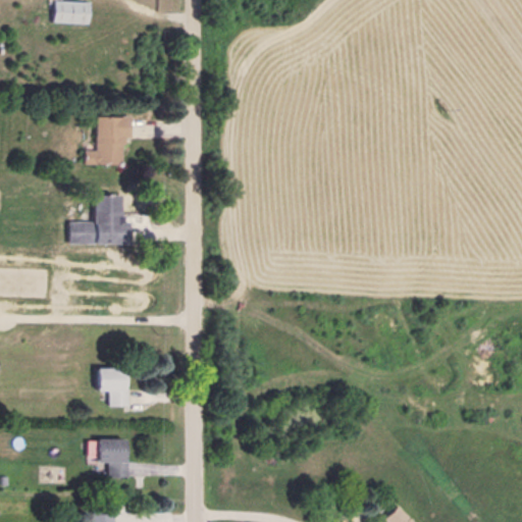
[(85,23),(86,0),(44,0),(44,23),(85,23)]
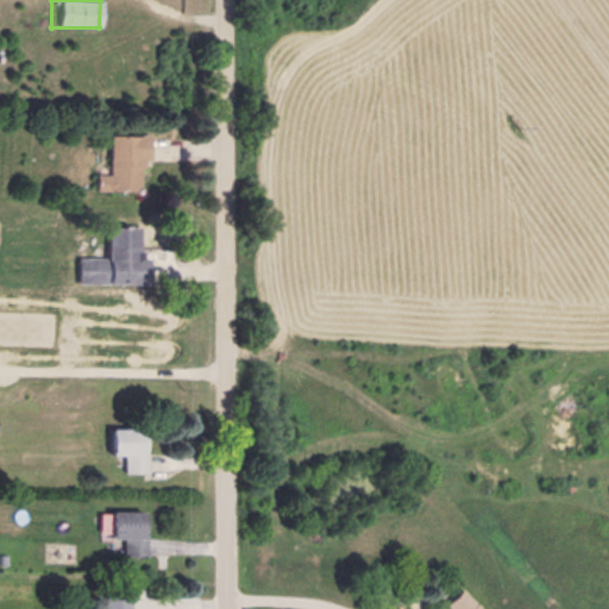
[(130,159),(138,159),(138,136),(96,136),(96,176),(82,176),(82,193),(130,193),(130,159)]
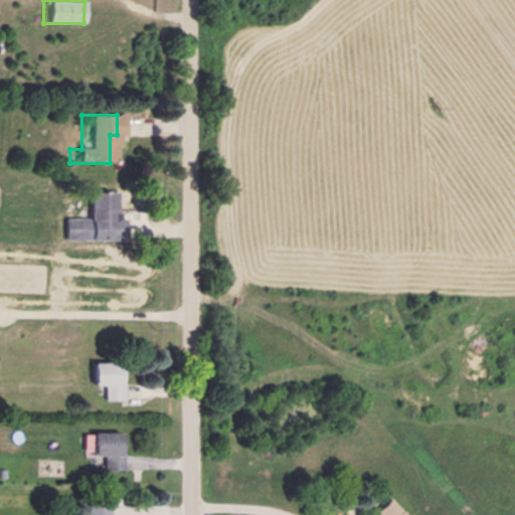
[(127,362),(97,362),(97,386),(106,386),(106,400),(128,399),(127,362)]
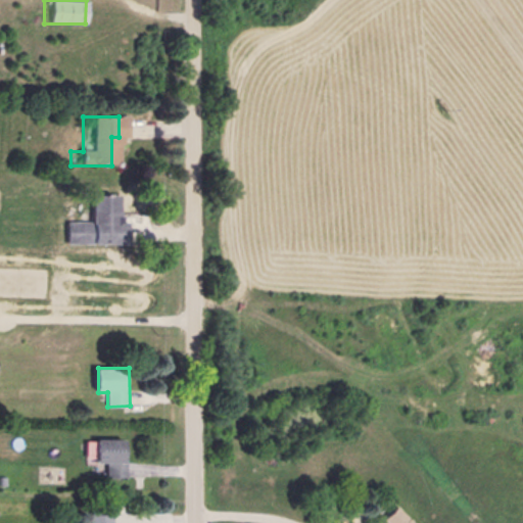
[(130,439),(88,439),(88,467),(107,467),(107,477),(130,477),(130,439)]
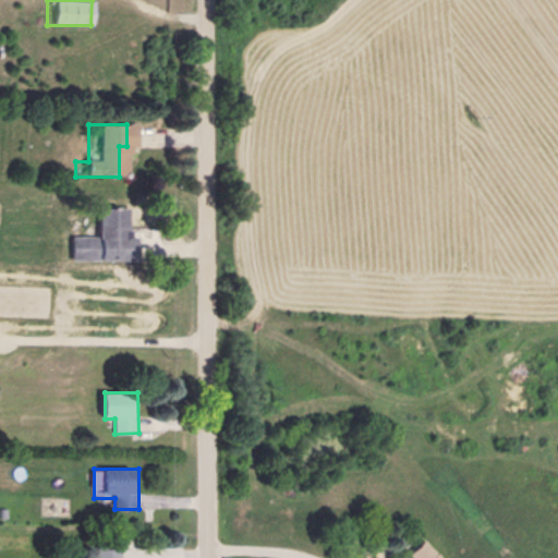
[(432,557),(432,548),(420,548),(420,541),(401,541),(401,557),(432,557)]
